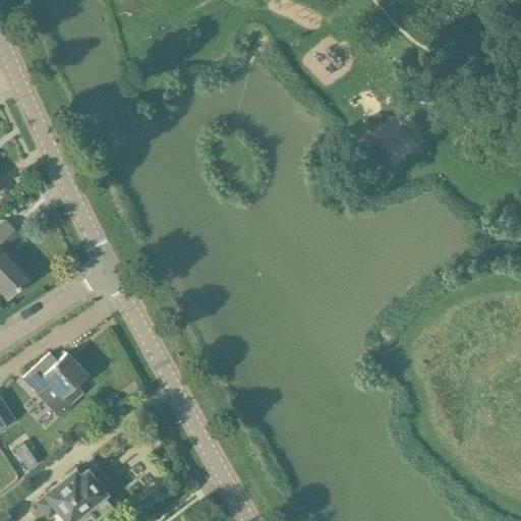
[(371,131),(387,155),(422,131),(407,108),(371,131)]
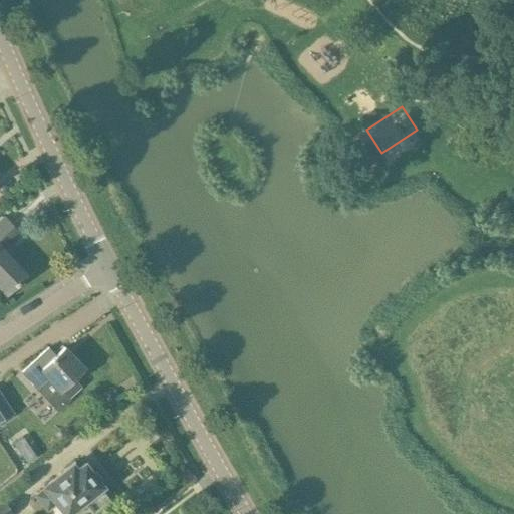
[(28,271),(3,245),(18,230),(4,215),(0,218),(0,285),(6,292),(28,271)]
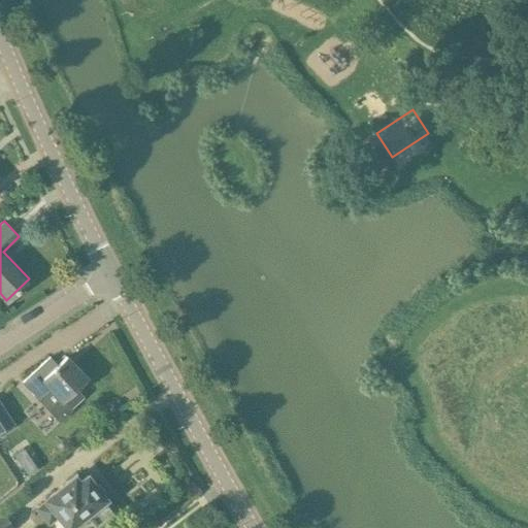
[(23,382),(33,392),(39,399),(52,388),(63,399),(70,407),(84,395),(75,388),(87,378),(67,357),(57,365),(50,357),(23,382)]
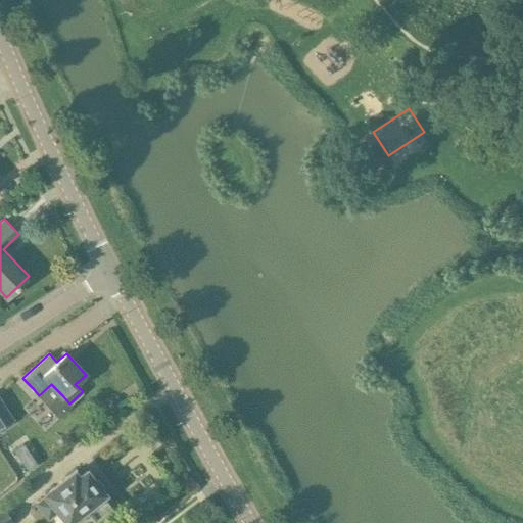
[(0,426),(11,419),(0,401),(0,426)]
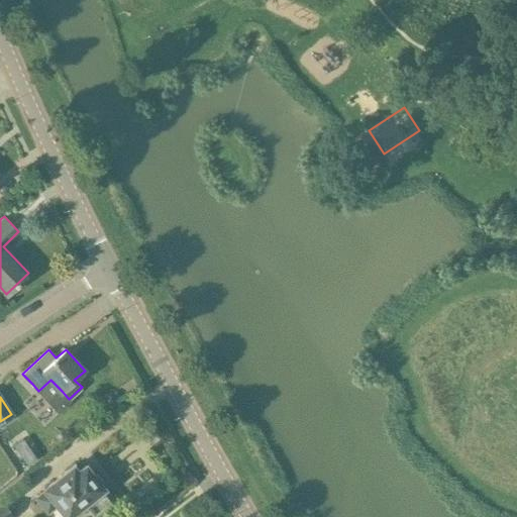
[(71,466),(43,488),(32,497),(46,515),(58,505),(67,516),(73,516),(86,506),(93,514),(110,500),(101,489),(103,487),(85,463),(76,471),(71,466)]
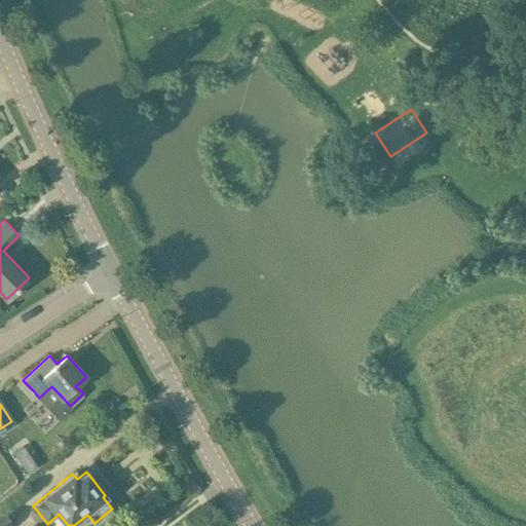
[(0,513),(0,525),(11,525),(14,524),(4,511),(0,513)]
